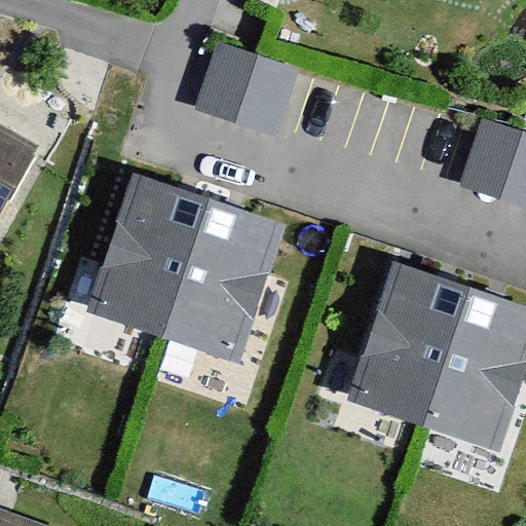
[(220,43),(196,109),(280,136),(301,69),(220,43)]
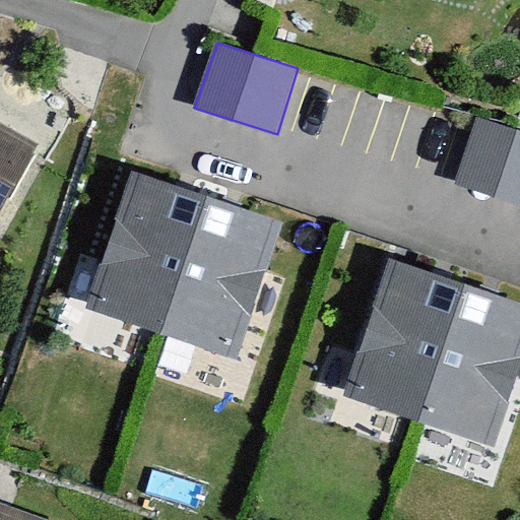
[(519,131),(477,117),(455,184),(519,206),(519,131)]
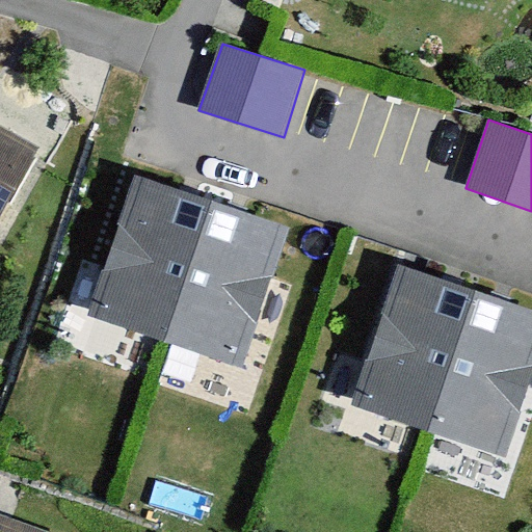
[(0,128),(0,223),(40,150),(0,128)]
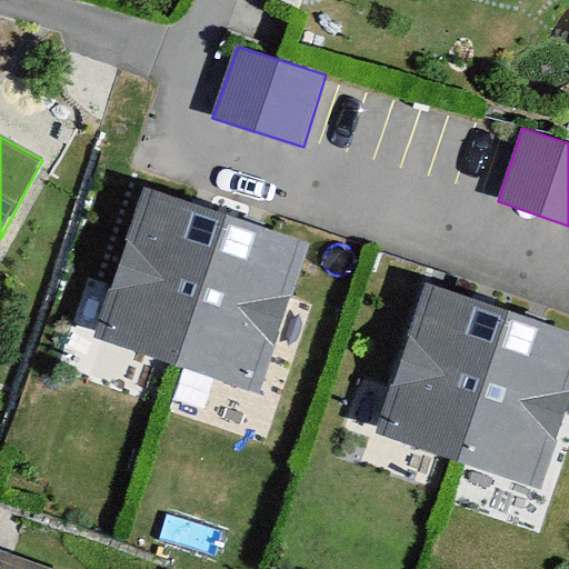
[(310,245),(145,191),(96,339),(261,393),(310,245)]
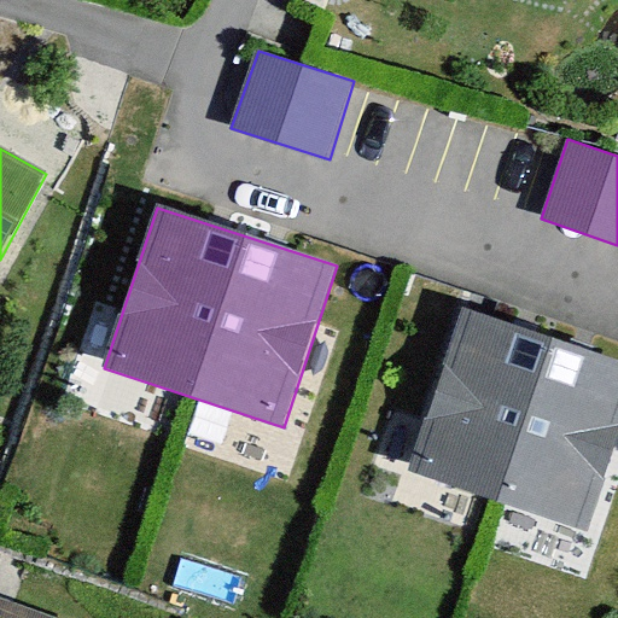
[(617,438),(617,361),(461,310),(408,472),(588,530),(617,438)]
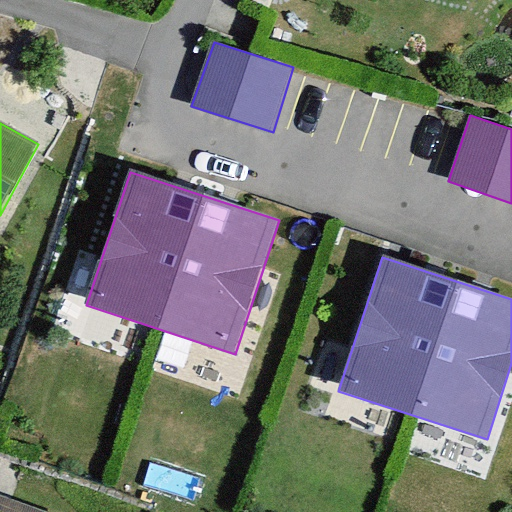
All buildings are outlined.
